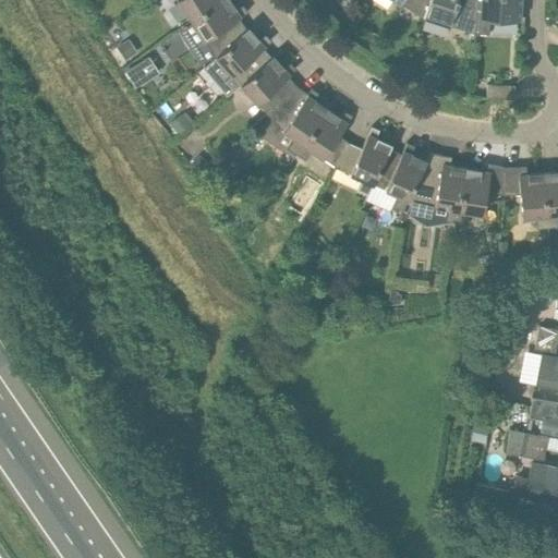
[(178,0),(191,20),(221,0),(178,0)]
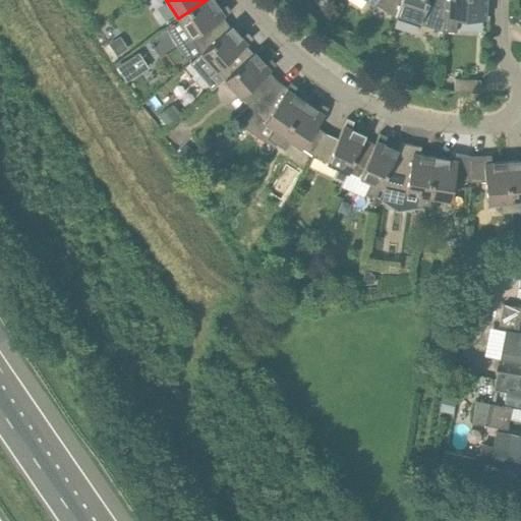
[(213,0),(207,0),(178,18),(180,21),(167,30),(186,61),(200,52),(201,53),(230,29),(230,27),(223,17),(230,12),(226,5),(220,9),(213,0)]
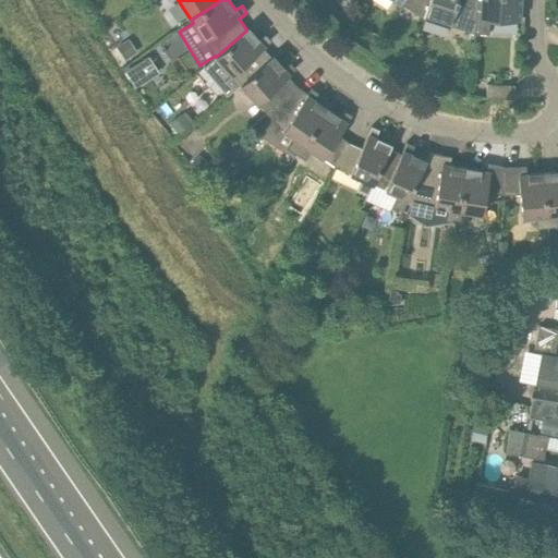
[(395,0),(424,20),(425,17),(424,17),(429,0),(395,0)]
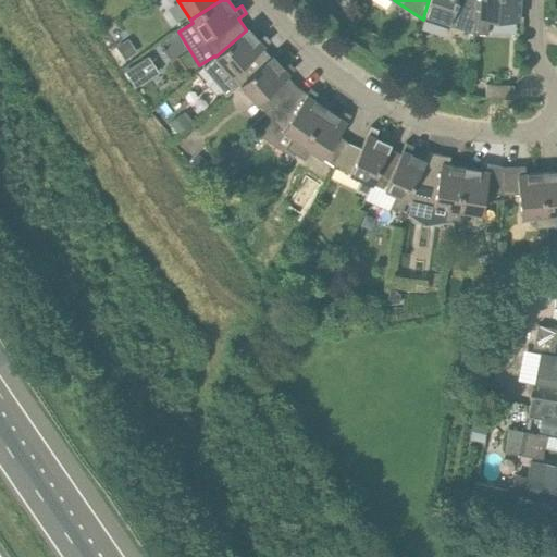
[(429,0),(423,17),(424,17),(474,34),(477,1),(467,0),(429,0)]
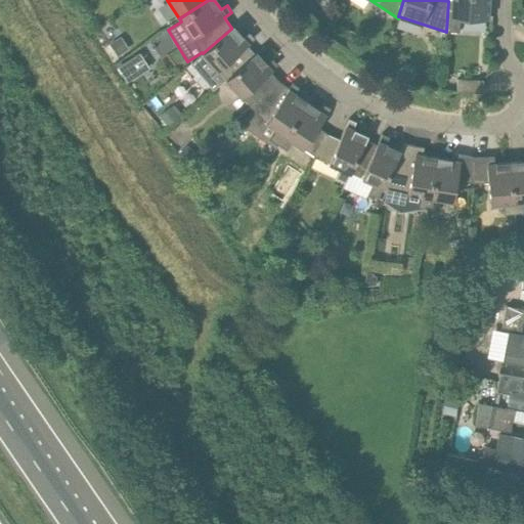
[(448,1),(446,32),(460,33),(461,18),(487,20),(488,0),(447,0),(448,1)]
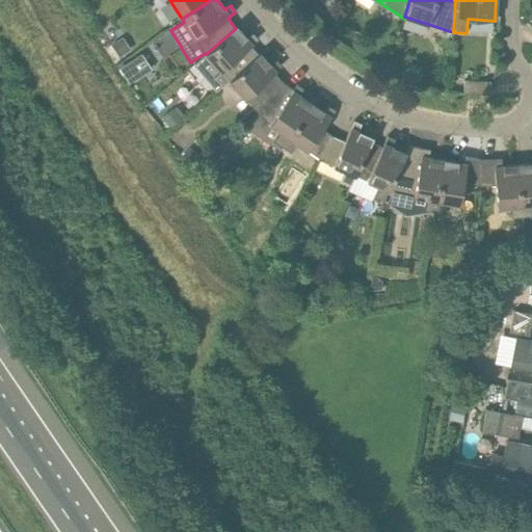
[(235,29),(206,54),(230,81),(259,55),(250,46),(258,40),(253,33),(246,38),(236,27),(235,28),(235,29)]
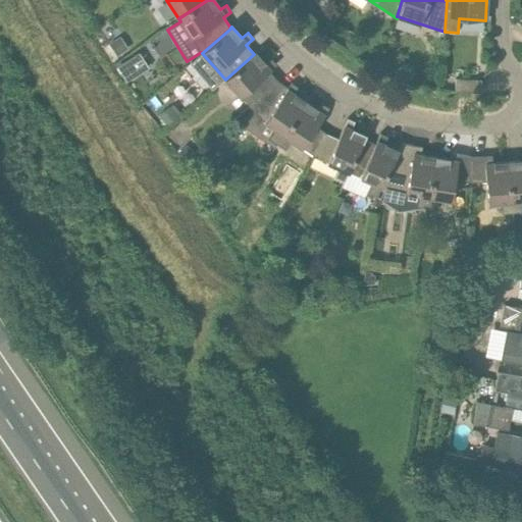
[(114,59),(127,49),(119,37),(105,47),(114,59)]
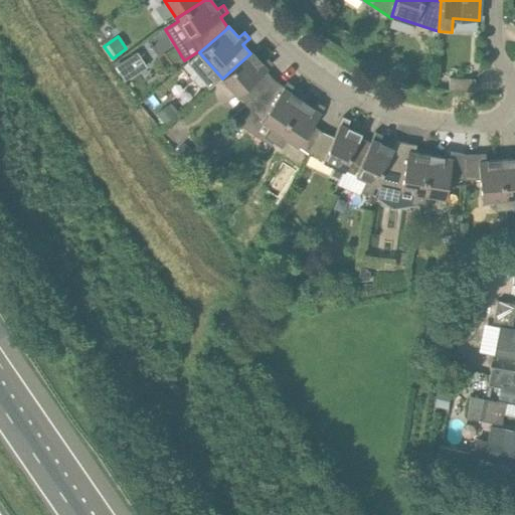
[(250,53),(222,78),(245,105),(274,79),(266,70),(273,64),(268,58),(262,63),(251,51),(250,53)]
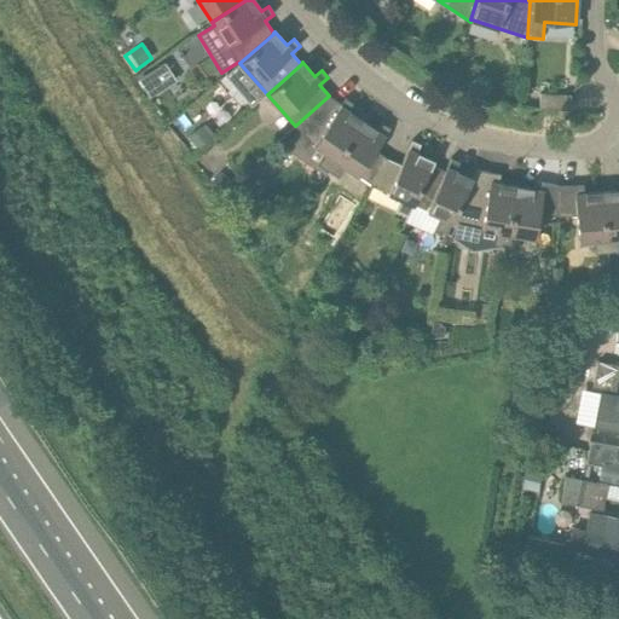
[(150,98),(177,81),(163,63),(138,80),(150,98)]
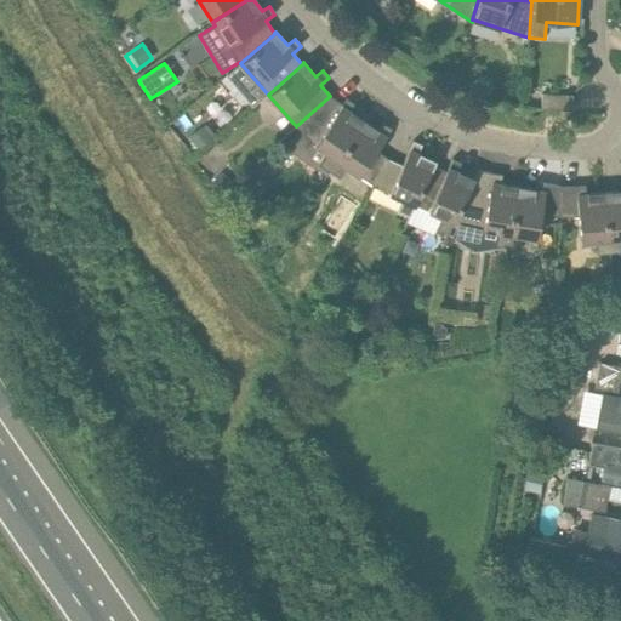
[(571,112),(573,96),(542,95),(541,110),(571,112)]
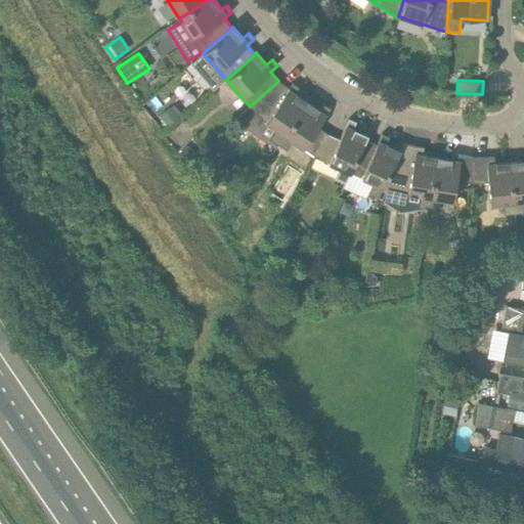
[(278,81),(250,106),(265,123),(275,130),(269,139),(277,145),(306,102),(294,94),(299,88),(292,84),(289,88),(278,81)]
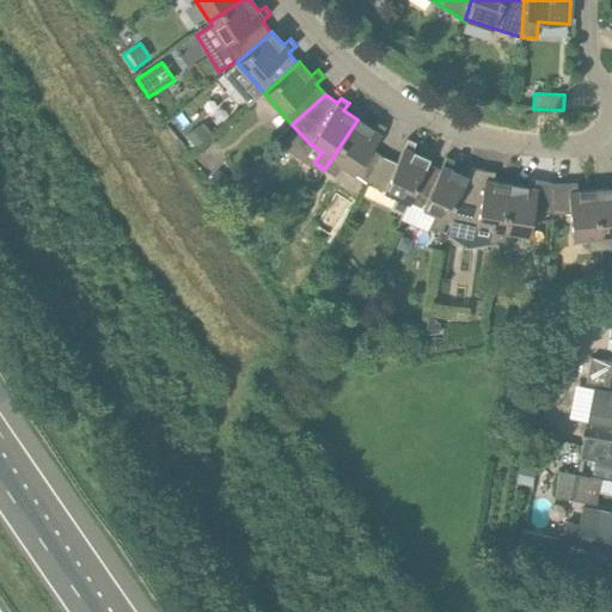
[(357,120),(324,170),(335,177),(342,165),(368,183),(383,157),(371,150),(385,128),(378,122),(373,130),(357,120)]
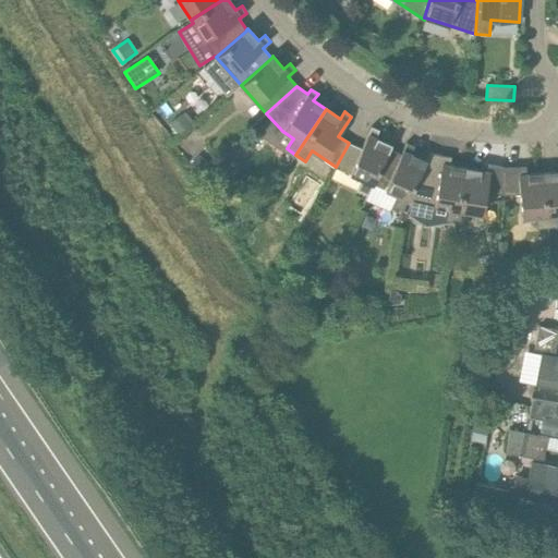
[(189,125),(180,114),(169,124),(178,135),(189,125)]
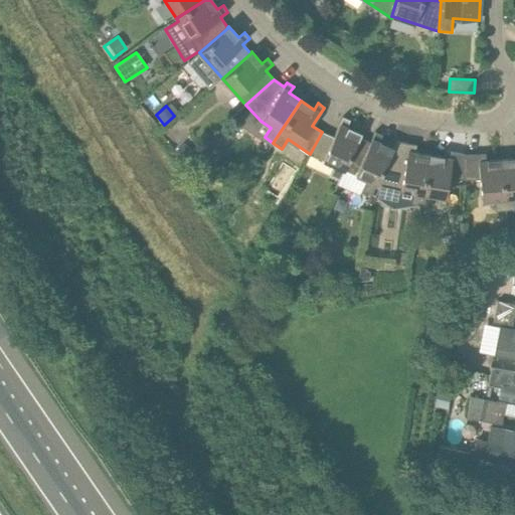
[(322,132),(310,154),(334,166),(329,176),(339,180),(344,170),(354,147),(360,134),(346,127),(349,121),(342,118),(333,138),(322,132)]
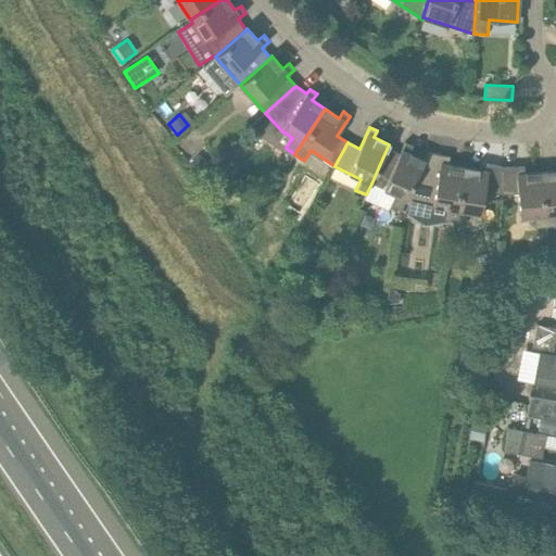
[(382,159),(371,184),(395,194),(390,205),(401,211),(406,200),(405,200),(424,160),(422,160),(408,153),(412,146),(405,142),(394,164),(382,159)]
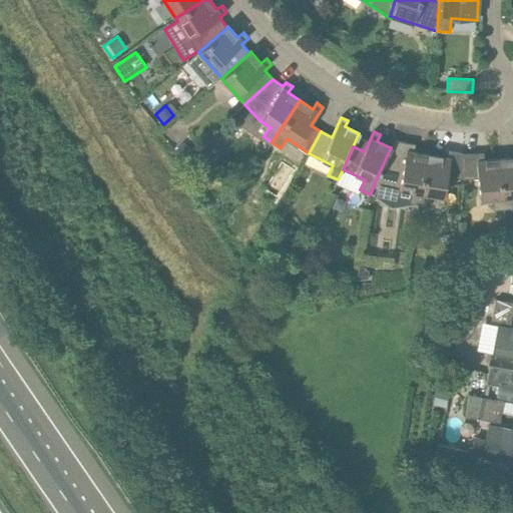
[(374,184),(375,184),(399,189),(411,191),(409,203),(419,204),(428,154),(413,152),(415,144),(393,140),(390,147),(391,147),(374,184)]
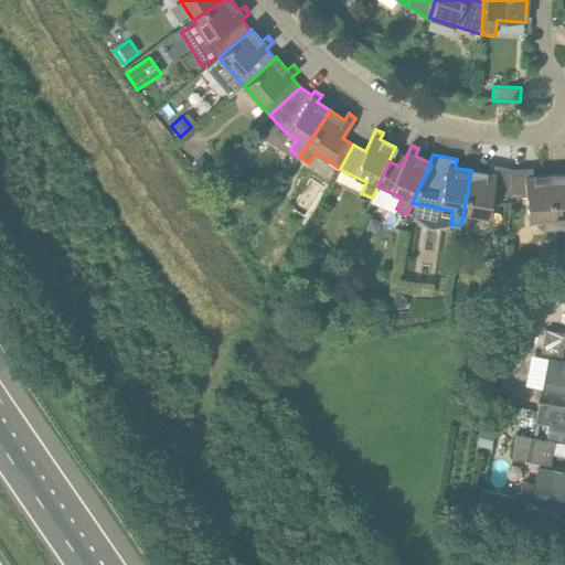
[(211,168),(201,157),(190,168),(201,178),(211,168)]
